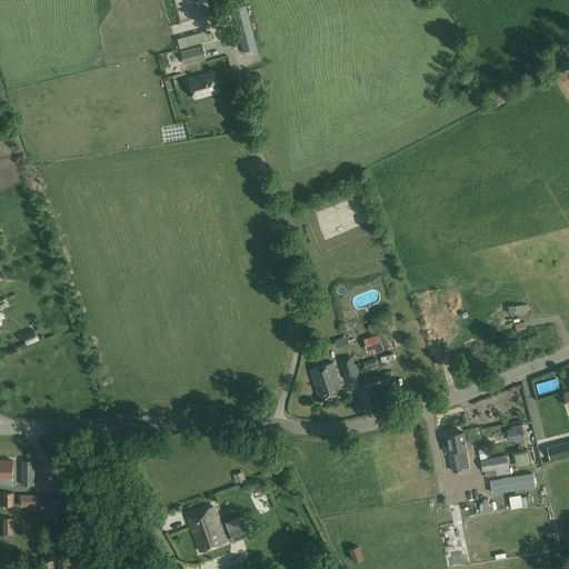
[(246,5),(231,9),(243,52),(257,48),(246,5)]
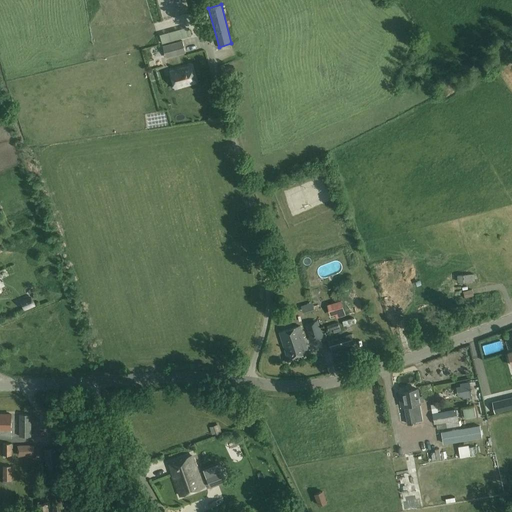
[(190,29),(178,33),(180,39),(191,35),(190,29)]
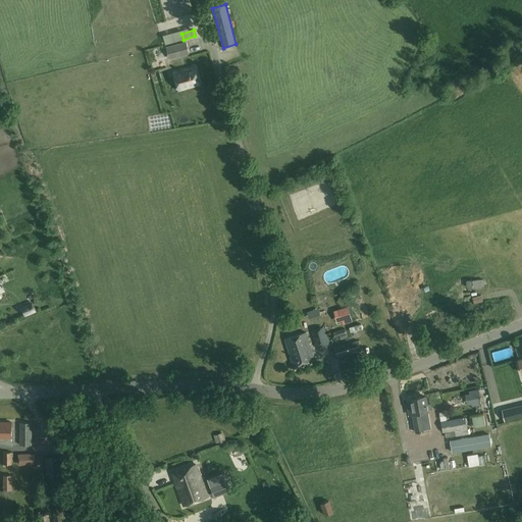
[(177,41),(175,35),(163,39),(165,44),(177,41)]
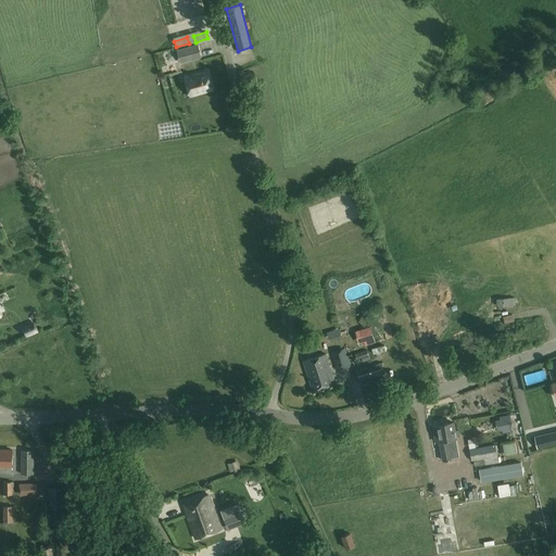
[(180,63),(187,61),(201,58),(198,45),(177,50),(180,63)]
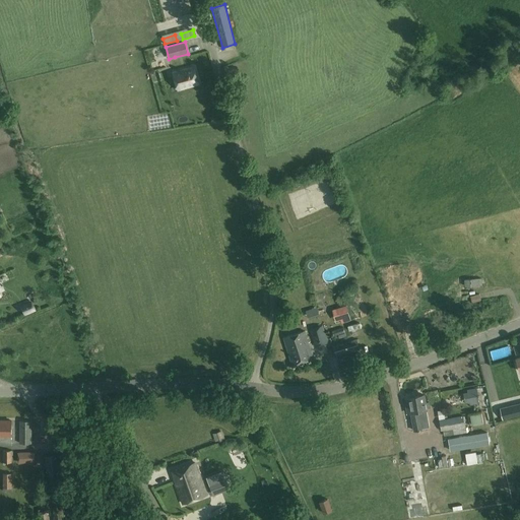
[(178,89),(199,83),(194,66),(173,72),(178,89)]
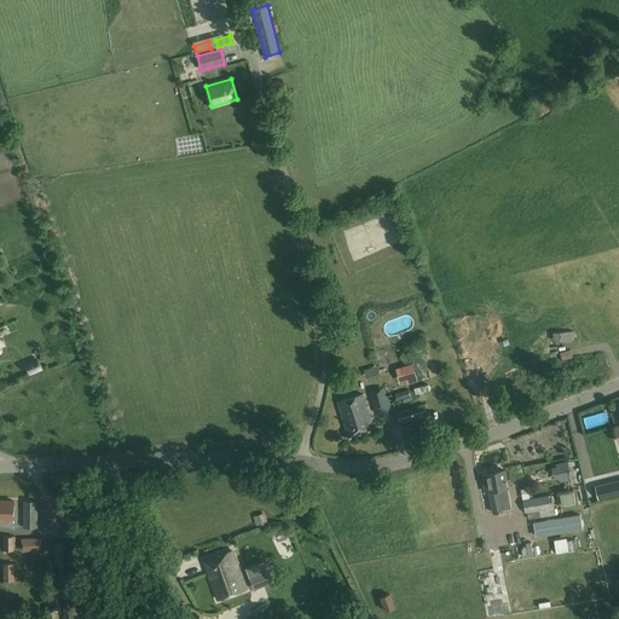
[(573,343),(572,329),(548,330),(549,345),(573,343)]
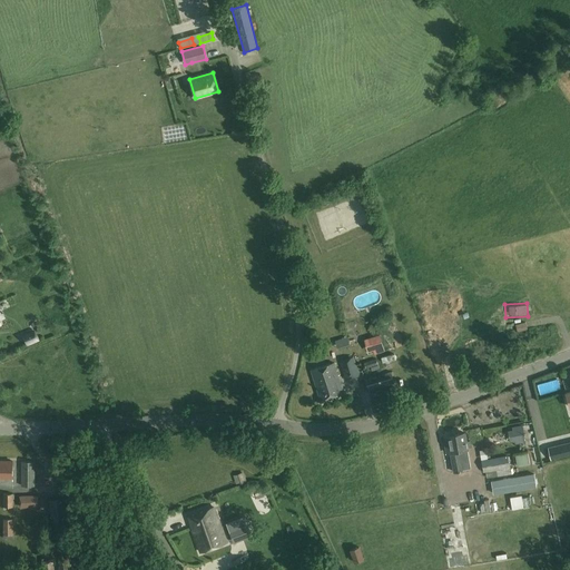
[(22,338),(27,347),(39,342),(35,333),(22,338)]
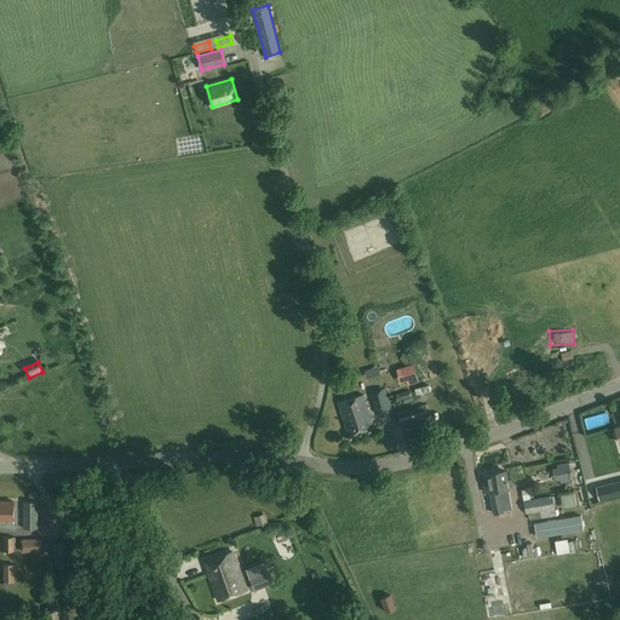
[(401,368),(407,384),(418,382),(413,365),(401,368)]
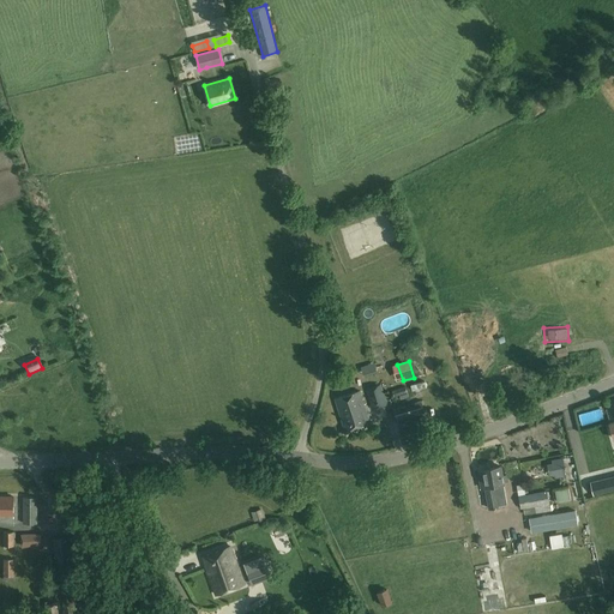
[(361,368),(363,375),(378,369),(375,363),(361,368)]
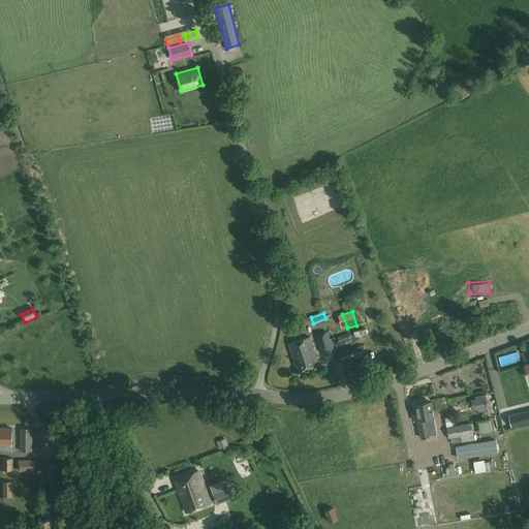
[(334,348),(329,331),(315,335),(320,352),(334,348)]
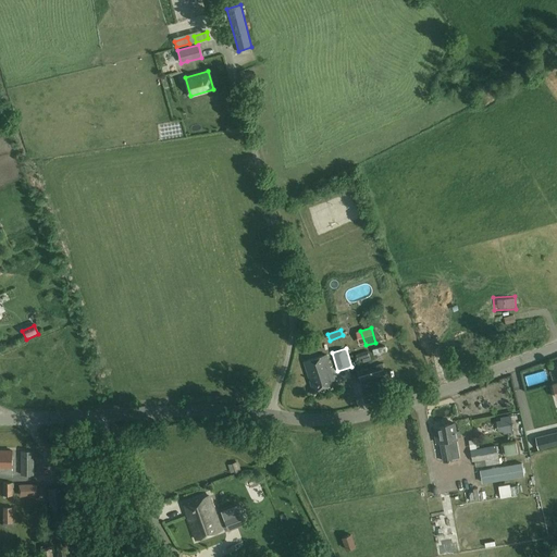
[(313,390),(335,383),(325,355),(304,361),(313,390)]
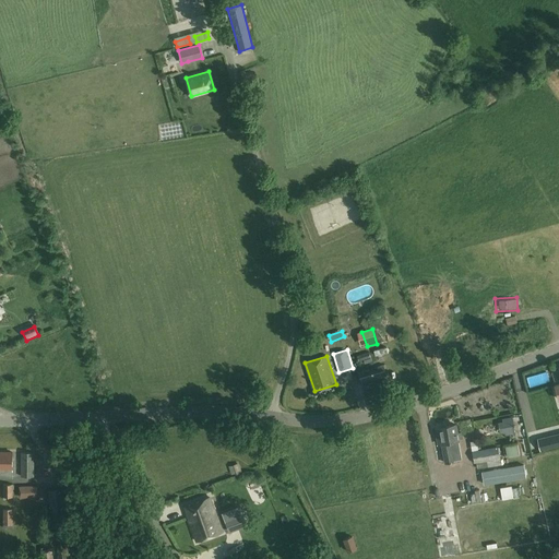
[(387,376),(383,364),(357,372),(361,383),(387,376)]
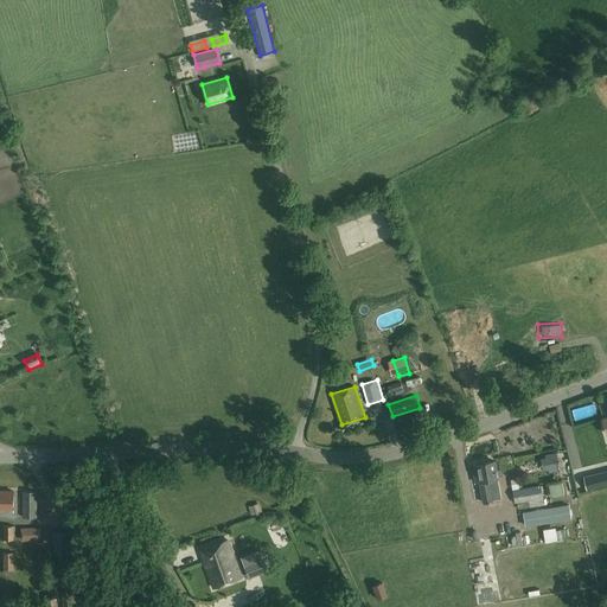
[(407,425),(404,414),(397,416),(401,427),(407,425)]
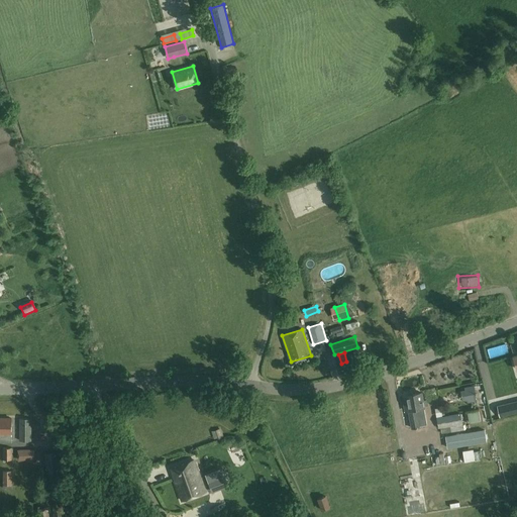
[(487,378),(506,372),(504,364),(484,370),(487,378)]
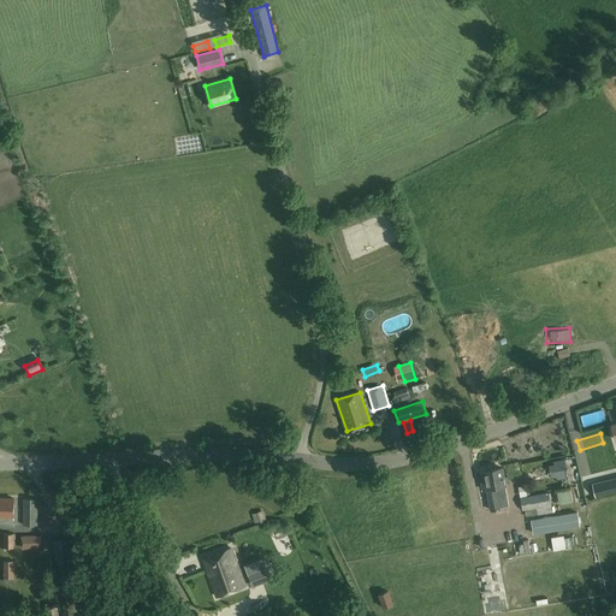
[(568,478),(564,458),(554,461),(554,465),(549,465),(551,478),(556,477),(557,479),(568,478)]
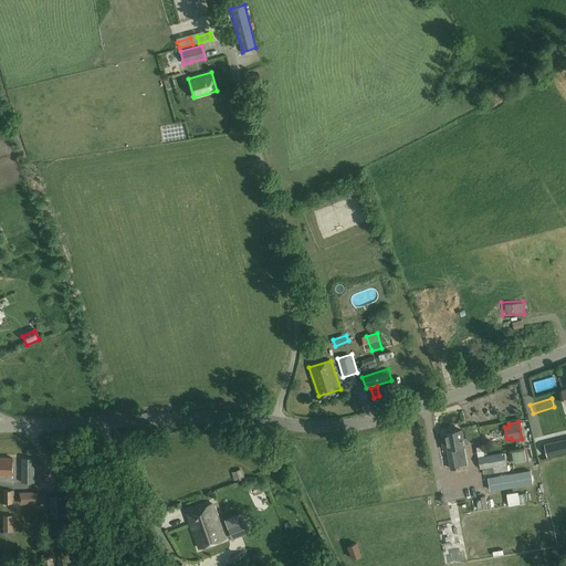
[(463,438),(461,429),(444,432),(446,440),(442,440),(443,449),(447,448),(451,468),(456,468),(457,468),(457,467),(461,467),(461,465),(468,464),(464,446),(464,443),(468,443),(467,437),(463,438)]
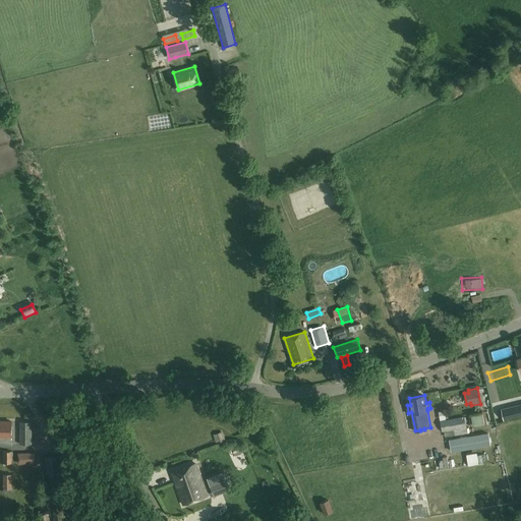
[(472,412),(472,424),(484,423),(483,411),(472,412)]
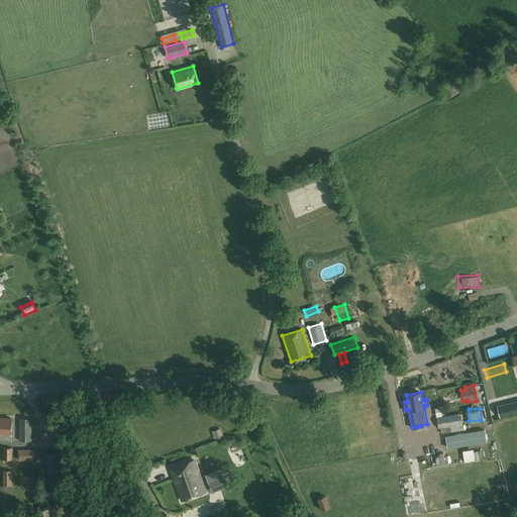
[(463,429),(462,424),(462,423),(460,413),(436,417),(438,428),(440,427),(441,433),(451,431),(463,429)]
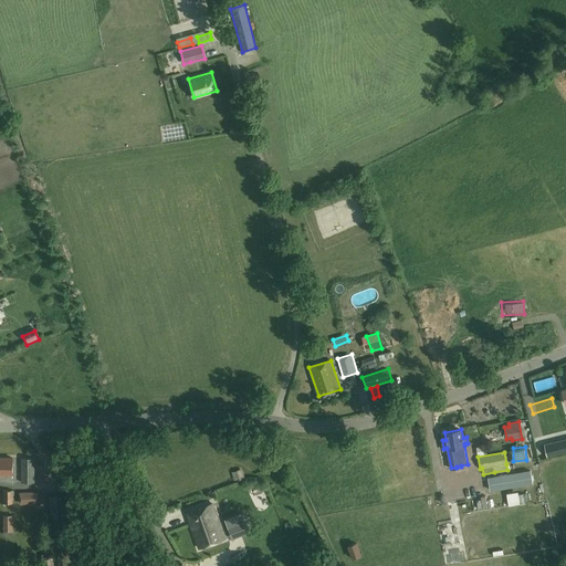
[(0,483),(12,483),(12,458),(0,457),(0,483)]
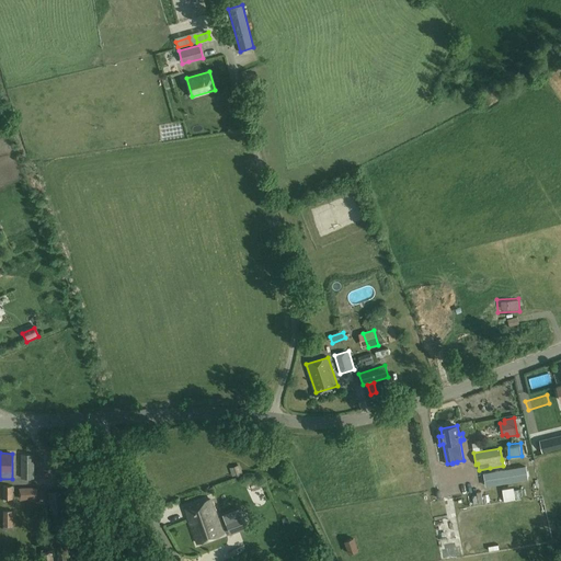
[(34,478),(34,454),(21,454),(21,478),(34,478)]
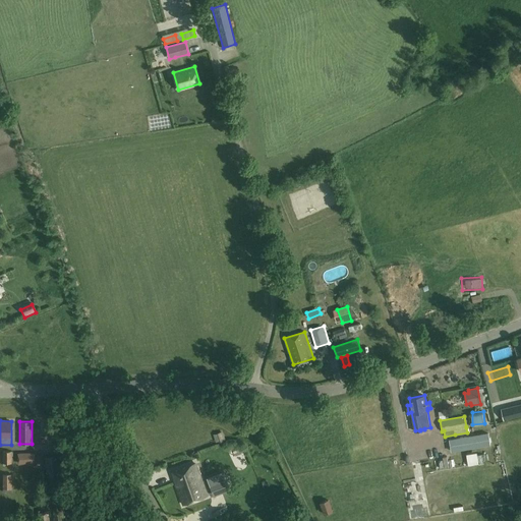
[(220,442),(225,441),(222,431),(214,435),(216,442),(220,441),(220,442)]
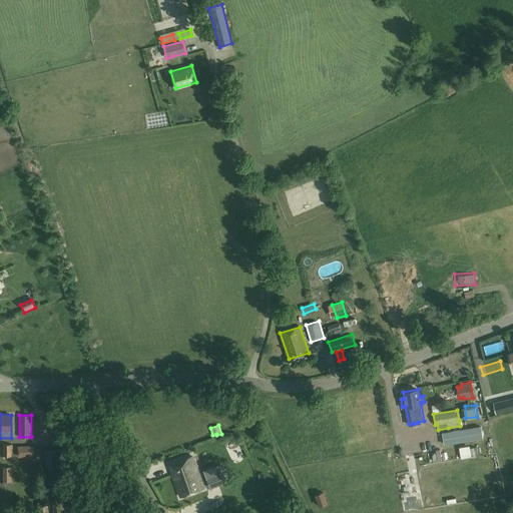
[(444,444),(482,438),(480,427),(442,433),(444,444)]
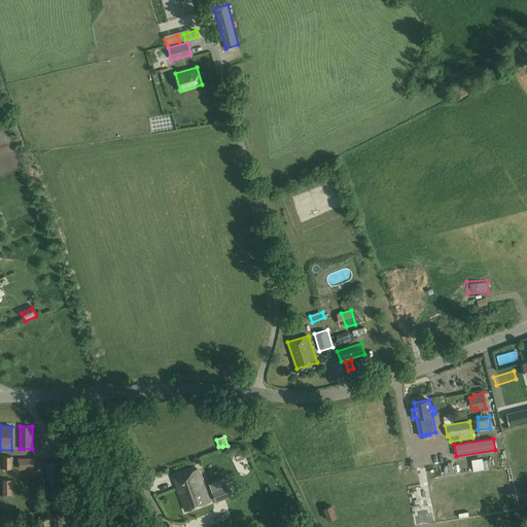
[(273,466),(279,463),(271,451),(265,454),(273,466)]
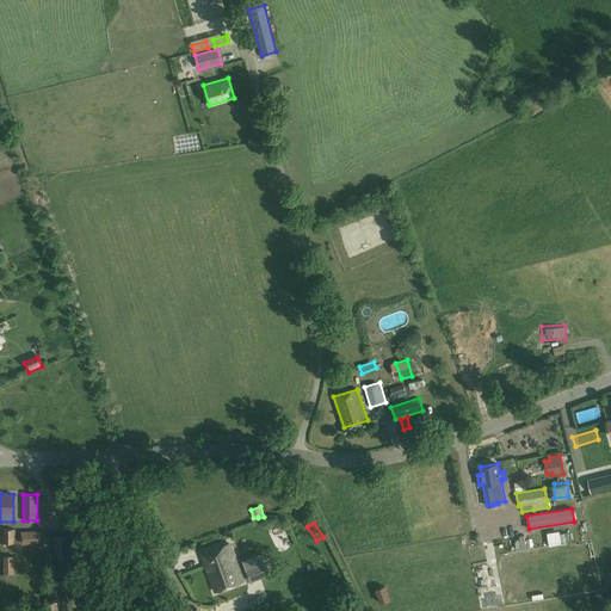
[(4,529),(4,545),(6,545),(6,542),(13,543),(13,529),(4,529)]
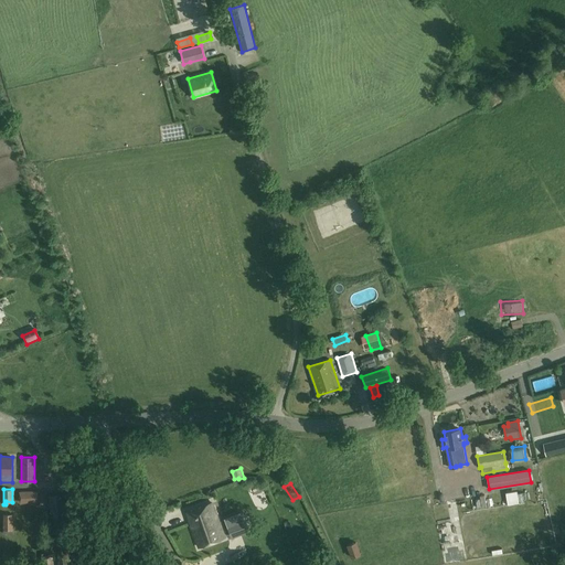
[(505,491),(507,504),(519,503),(518,490),(505,491)]
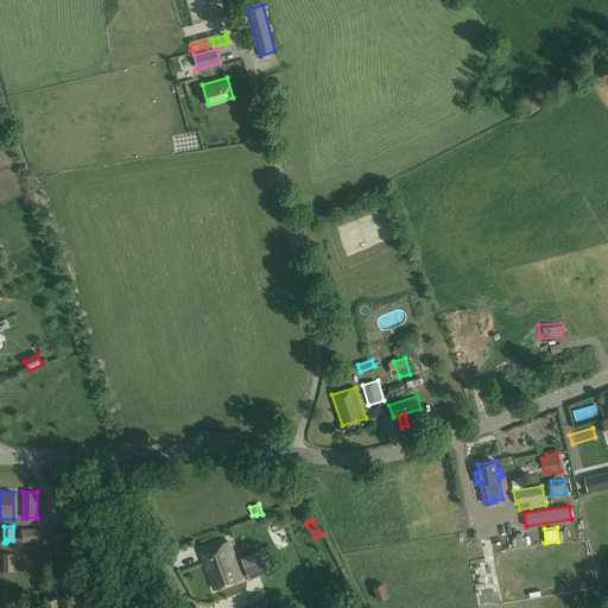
[(36,544),(36,532),(23,532),(23,544),(36,544)]
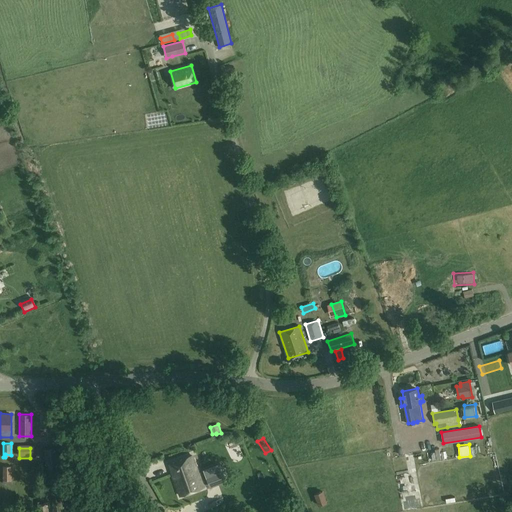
[(55,510),(66,508),(57,448),(44,450),(47,467),(48,467),(55,510)]
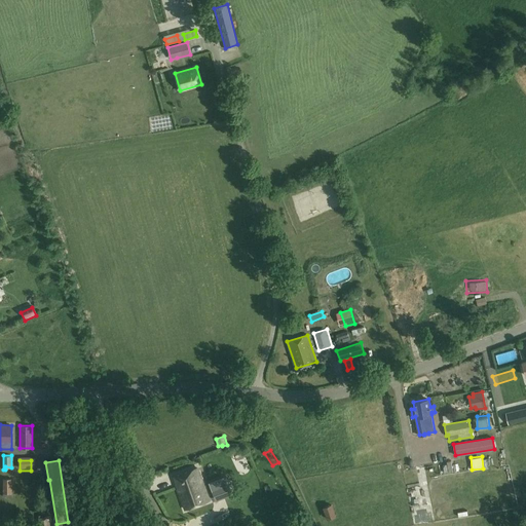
[(185,510),(209,500),(197,468),(174,477),(185,510)]
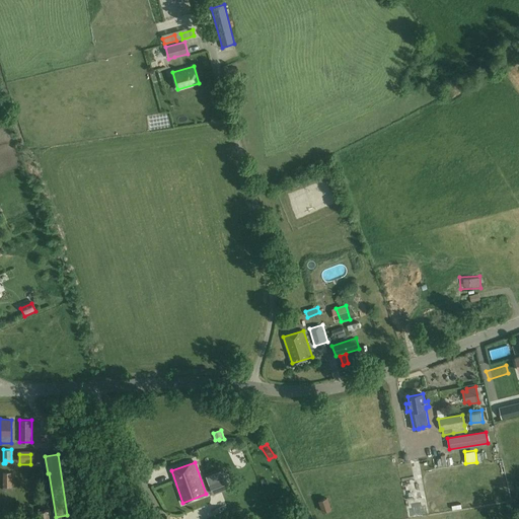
[(228,488),(222,471),(206,476),(213,494),(228,488)]
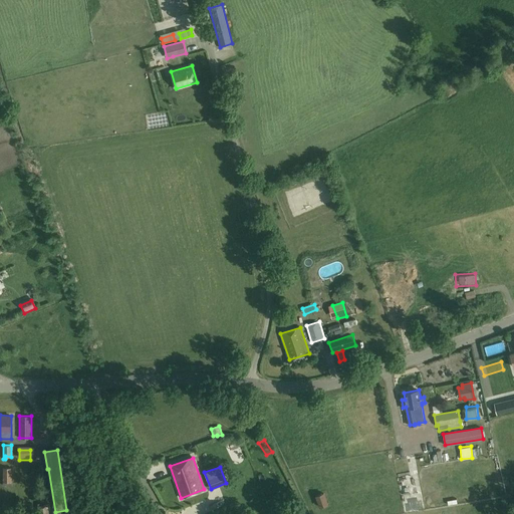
[(3,468),(3,485),(11,485),(11,468),(3,468)]
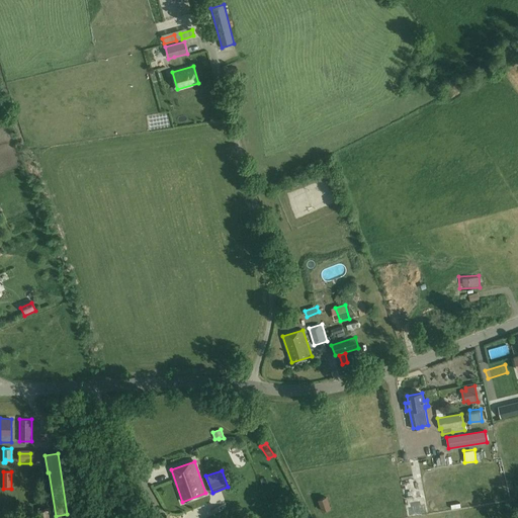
[(318,500),(322,511),(331,508),(327,496),(318,500)]
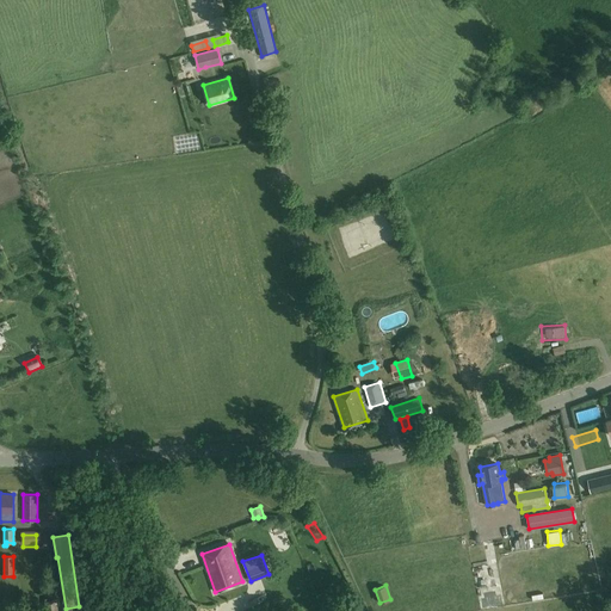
[(56,610),(56,599),(45,600),(45,610),(56,610)]
